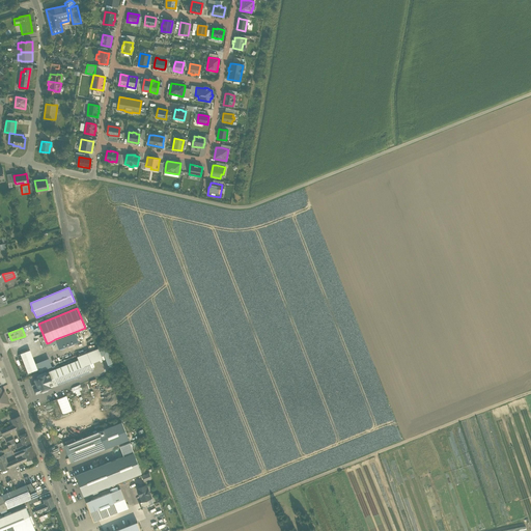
[(75,332),(55,339),(59,350),(78,341),(75,332)]
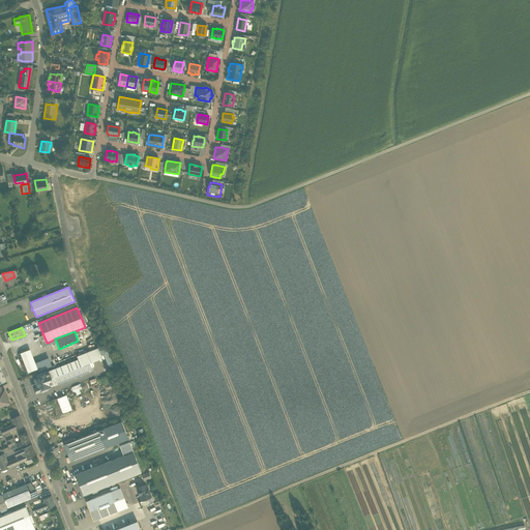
[(47,343),(43,335),(39,336),(43,347),(51,345),(50,342),(47,343)]
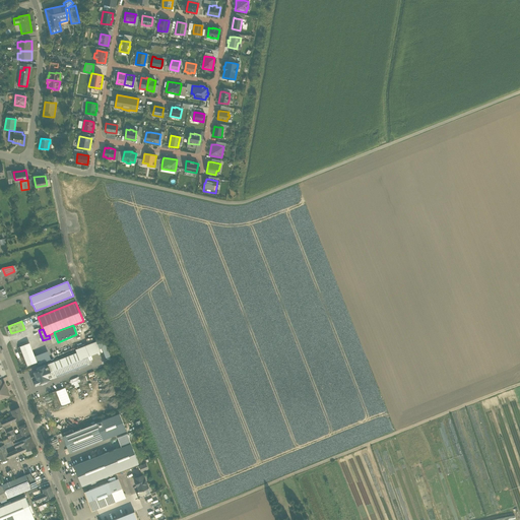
[(107,356),(110,355),(104,341),(98,344),(99,346),(103,345),(107,356)]
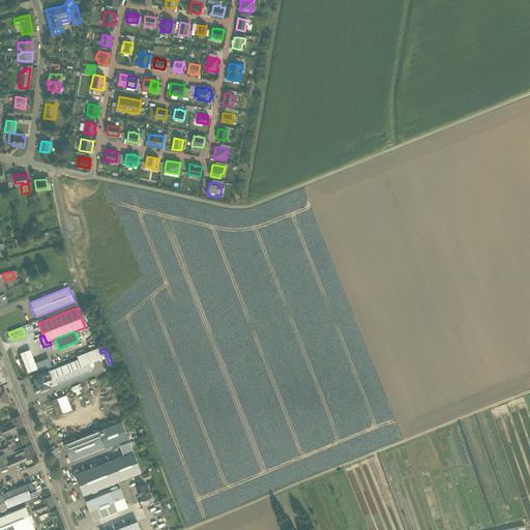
[(27,350),(17,354),(25,374),(34,371),(27,350)]
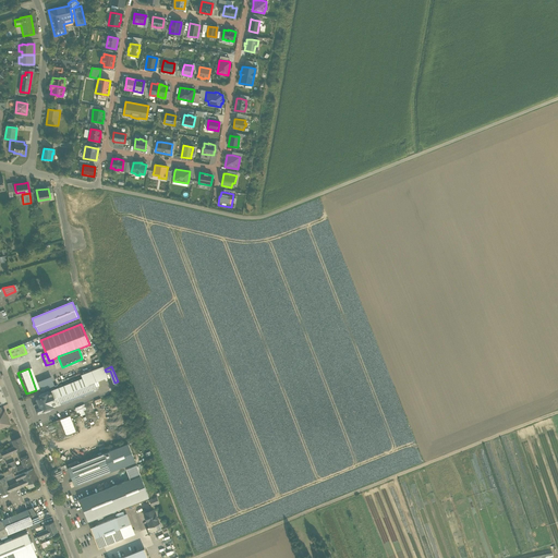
[(92,375),(51,390),(51,391),(57,404),(57,405),(97,390),(94,380),(92,375)]
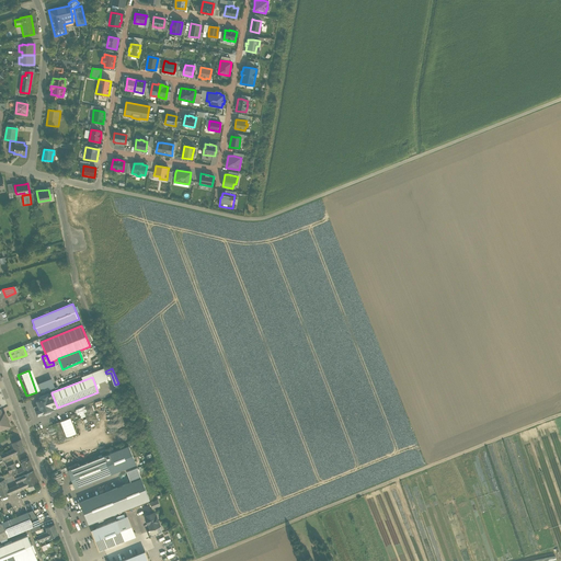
[(48,395),(39,398),(41,400),(36,401),(38,405),(34,407),(37,416),(44,413),(45,414),(50,412),(49,411),(53,410),(53,409),(57,407),(52,393),(48,396),(48,395)]
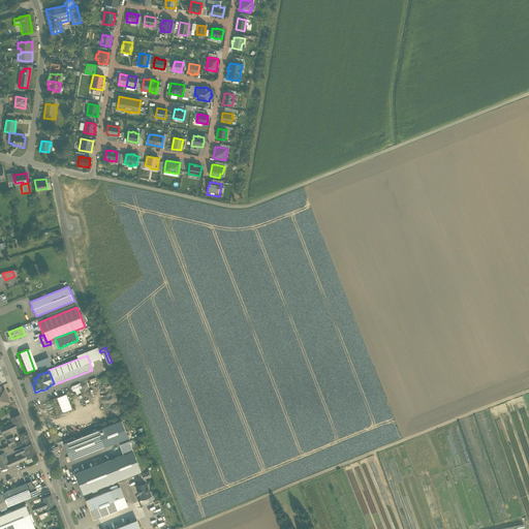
[(2,391),(0,391),(0,406),(9,402),(4,390),(2,391)]
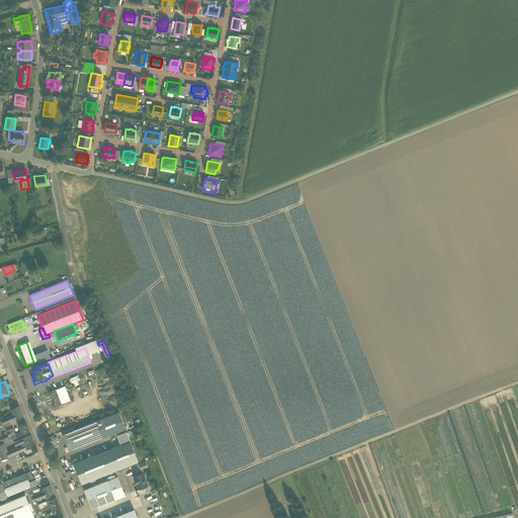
[(65,386),(55,390),(61,404),(70,401),(65,386)]
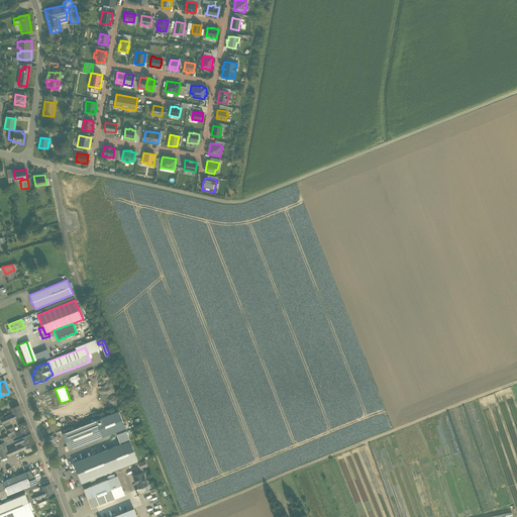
[(19,405),(11,408),(14,415),(15,418),(23,415),(19,405)]
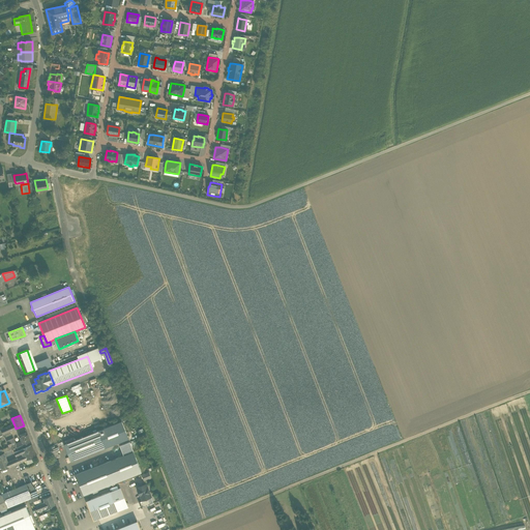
[(10,425),(1,430),(3,435),(4,434),(10,432),(16,429),(15,425),(11,428),(10,425)]
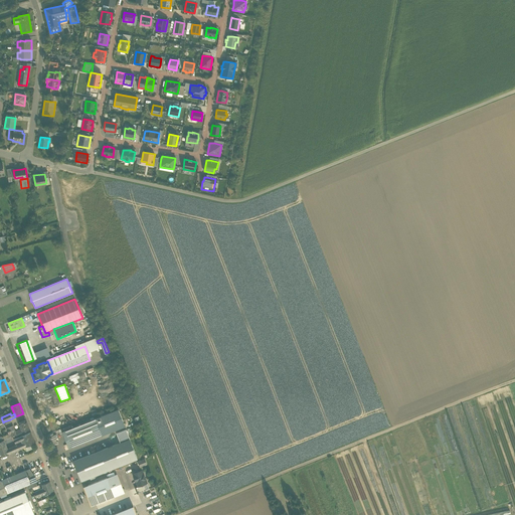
[(96,418),(62,432),(68,449),(103,435),(98,423),(103,421),(101,417),(96,418)]
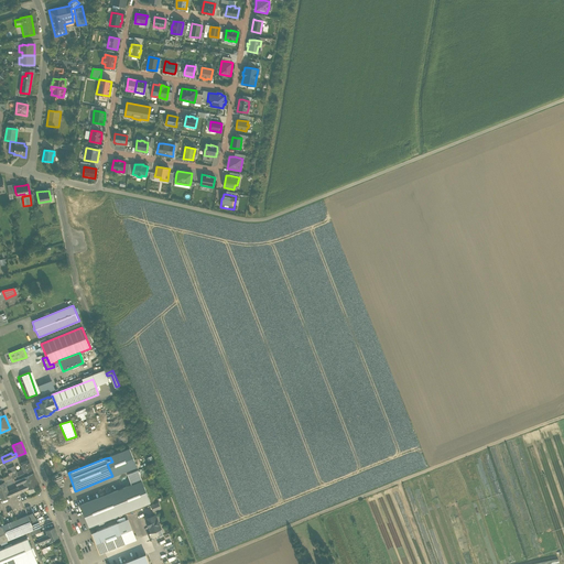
[(32,470),(29,461),(21,464),(23,470),(22,470),(17,473),(18,476),(32,470)]
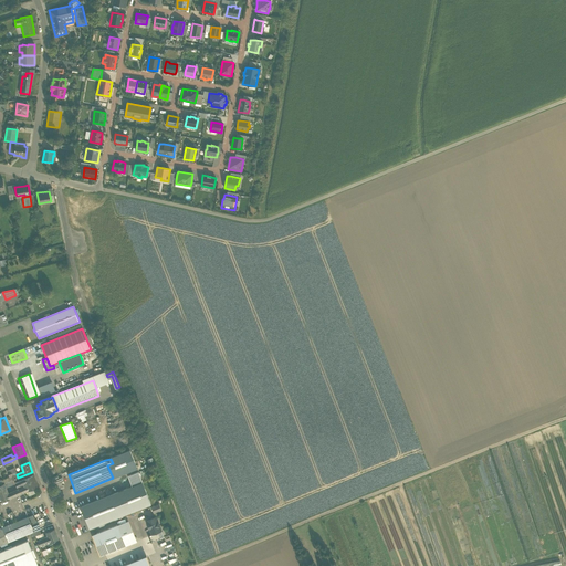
[(14,468),(9,471),(7,471),(9,477),(11,481),(18,478),(17,474),(14,468)]
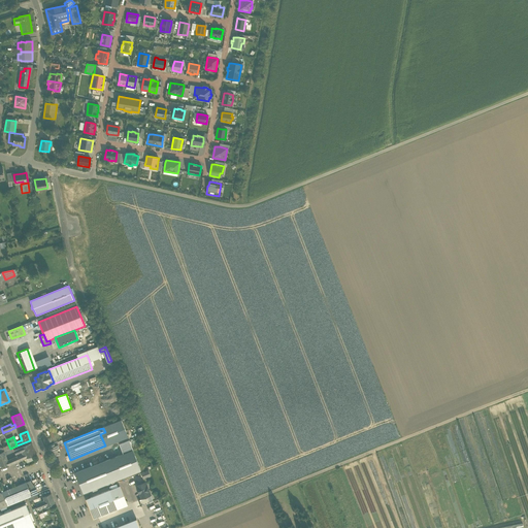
[(129,439),(119,443),(123,453),(133,449),(129,439)]
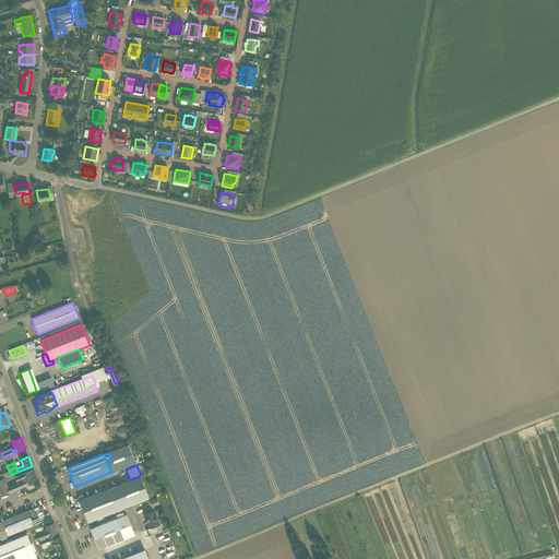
[(33,470),(15,477),(16,480),(22,478),(23,483),(19,485),(18,484),(8,488),(10,492),(37,480),(33,470)]
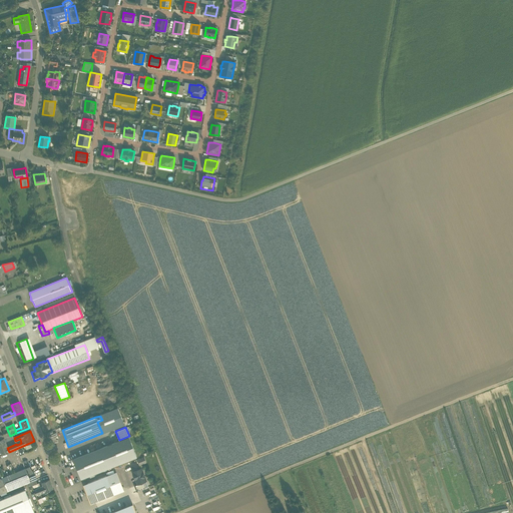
[(128,437),(73,460),(80,479),(136,456),(128,437)]
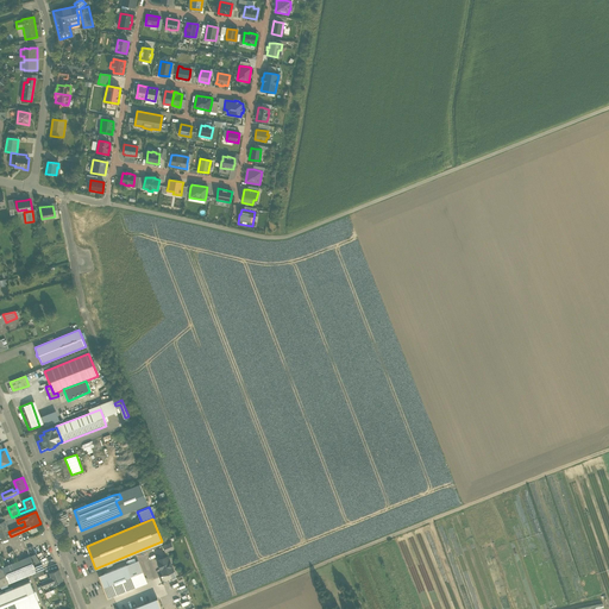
[(8,532),(4,521),(0,522),(0,534),(2,540),(11,537),(8,532)]
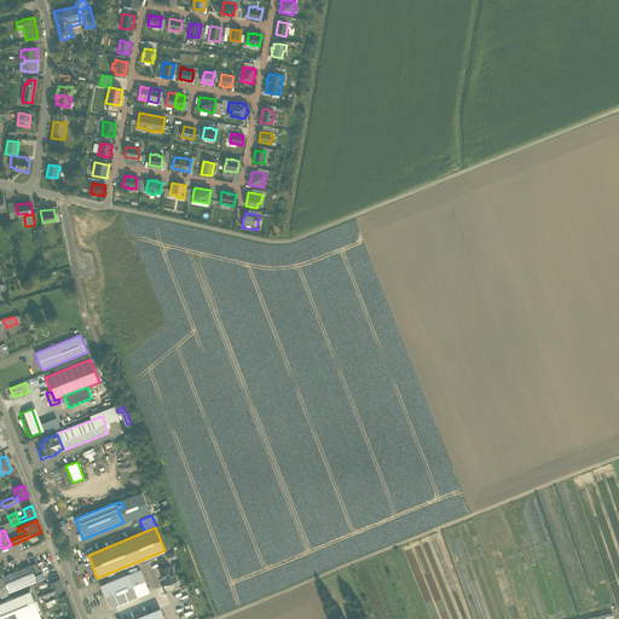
[(0,577),(0,596),(33,583),(42,579),(45,578),(42,573),(35,563),(30,566),(0,577)]
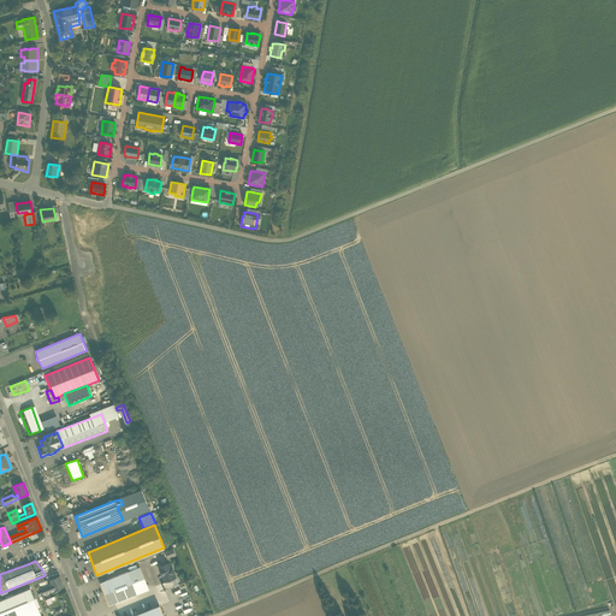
[(169,563),(159,567),(160,570),(161,575),(163,574),(165,581),(171,579),(176,578),(171,568),(169,563)]
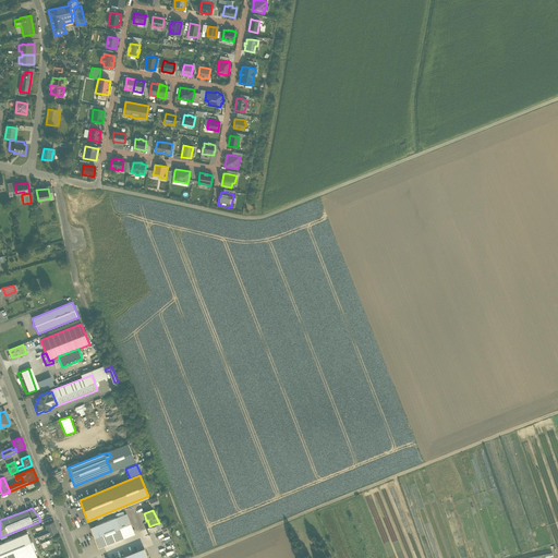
[(116,518),(95,525),(97,531),(93,533),(96,543),(101,541),(104,546),(124,538),(122,533),(130,530),(126,520),(118,523),(116,518)]
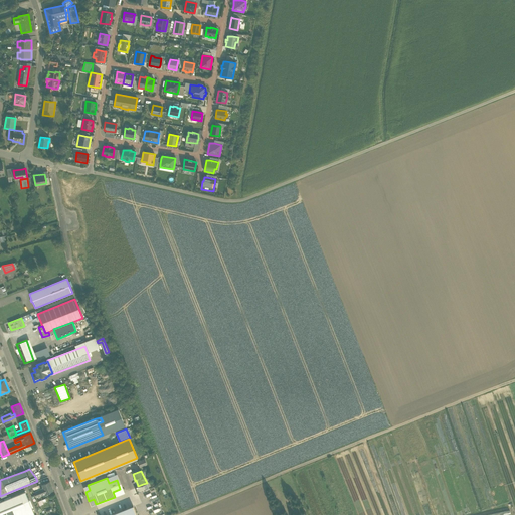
[(43,488),(34,492),(35,497),(36,498),(53,491),(49,482),(42,485),(43,488)]
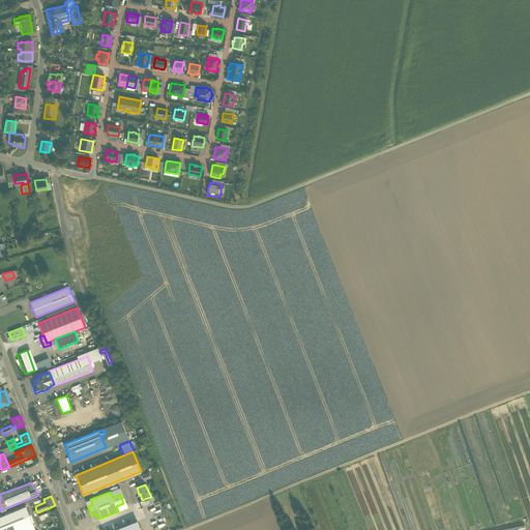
[(147,498),(142,500),(139,501),(142,508),(150,504),(147,498)]
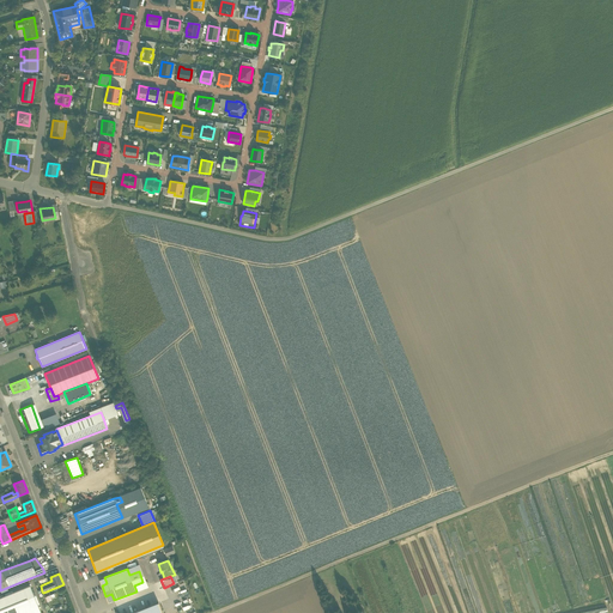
[(30,586),(0,598),(0,612),(36,612),(41,612),(30,586)]
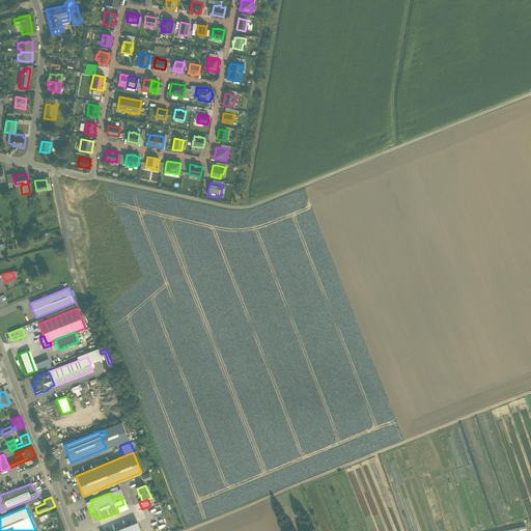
[(140,530),(137,522),(114,530),(140,530)]
